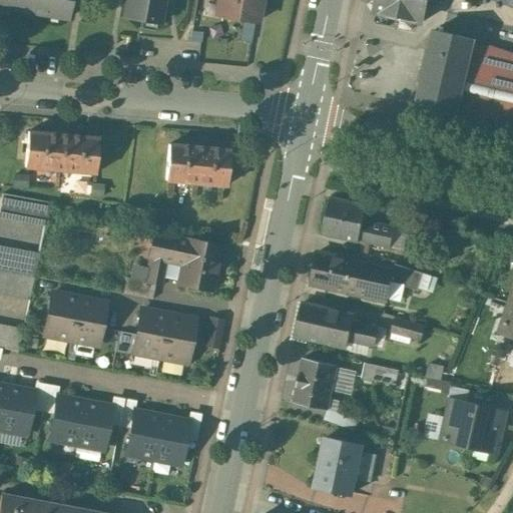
[(68,0),(0,0),(0,3),(15,6),(15,10),(47,14),(46,12),(66,15),(68,0)]
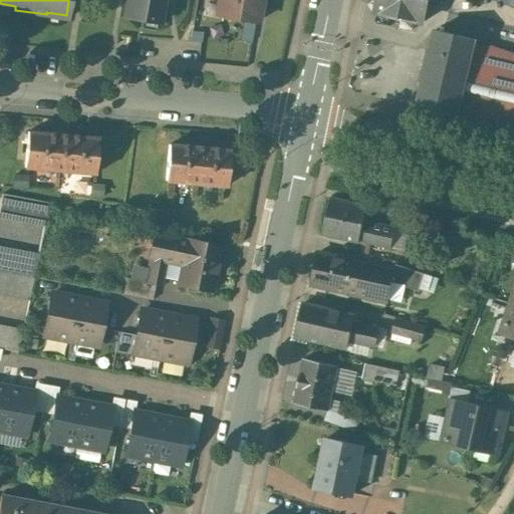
[(159,23),(163,0),(126,0),(123,16),(159,23)]
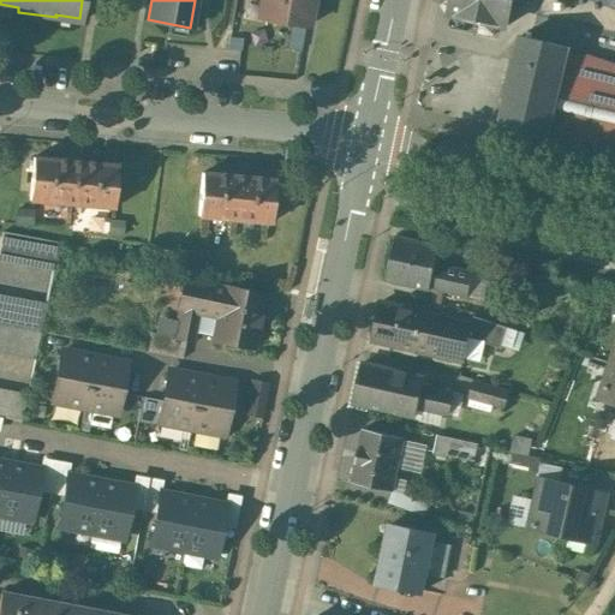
[(261,0),(258,18),(306,27),(310,0),(261,0)]
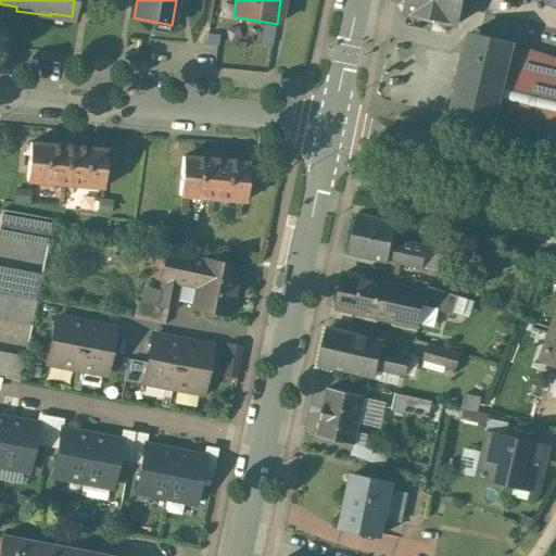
[(406,0),(404,12),(457,24),(462,0),(406,0)]
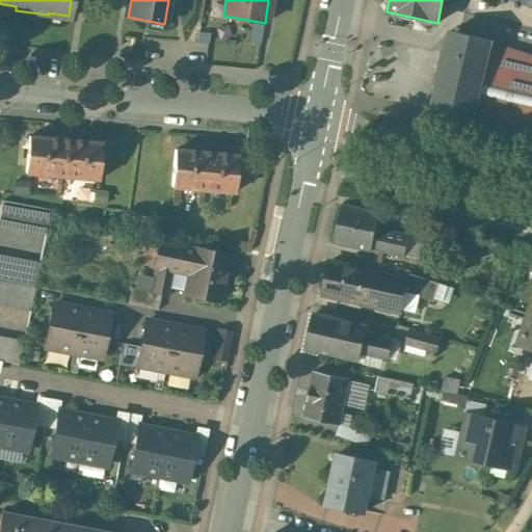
[(472,120),(490,41),(450,31),(431,110),(472,120)]
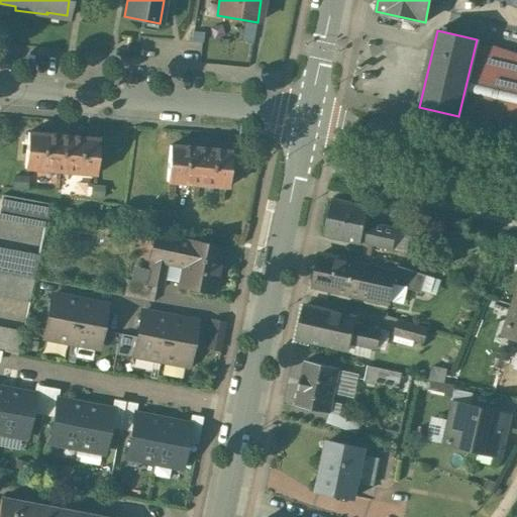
[(516,53),(477,39),(458,116),(516,129),(516,53)]
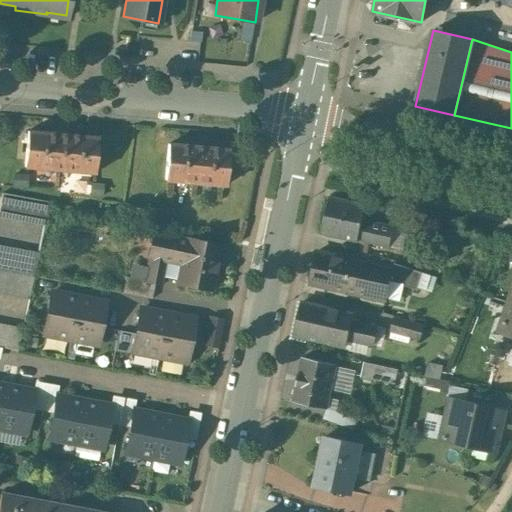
[(97,137),(27,131),(24,167),(94,173),(97,137)]
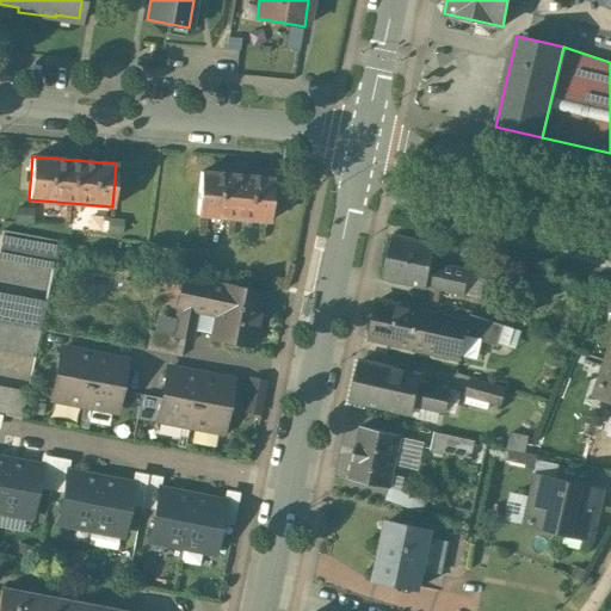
[(272,178),(199,172),(196,215),(269,221),(272,178)]
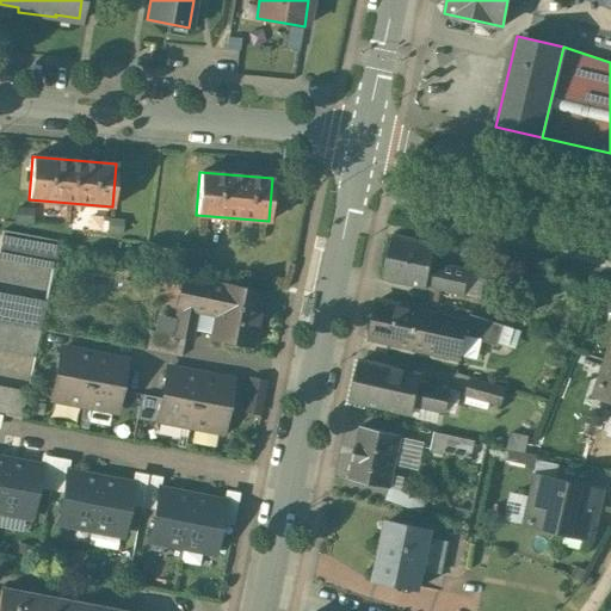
[(59,241),(1,230),(0,238),(0,258),(53,269),(59,241)]
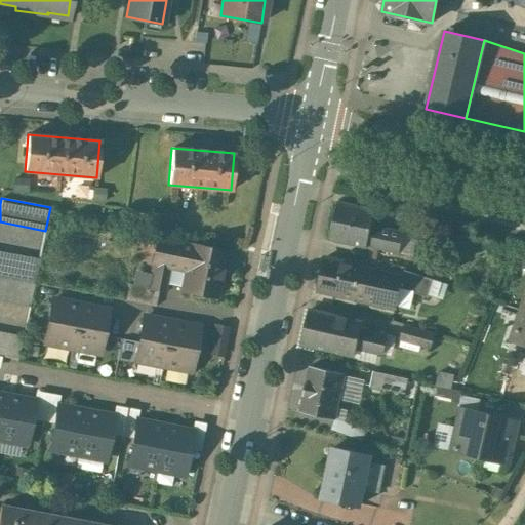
[(337,202),(329,238),(366,246),(366,245),(398,252),(402,233),(370,226),(374,209),(337,202)]
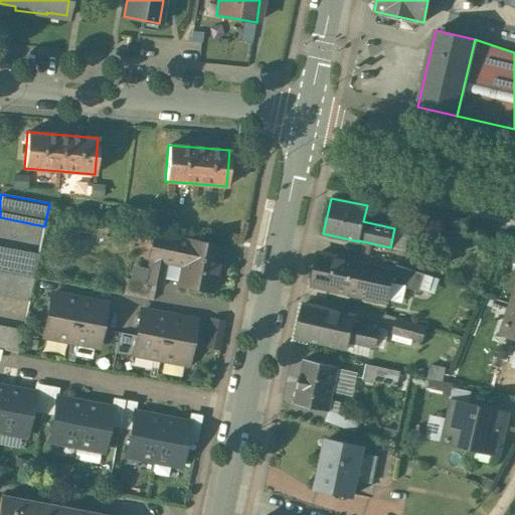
[(187,240),(154,233),(149,259),(150,260),(166,263),(163,279),(178,282),(187,240)]
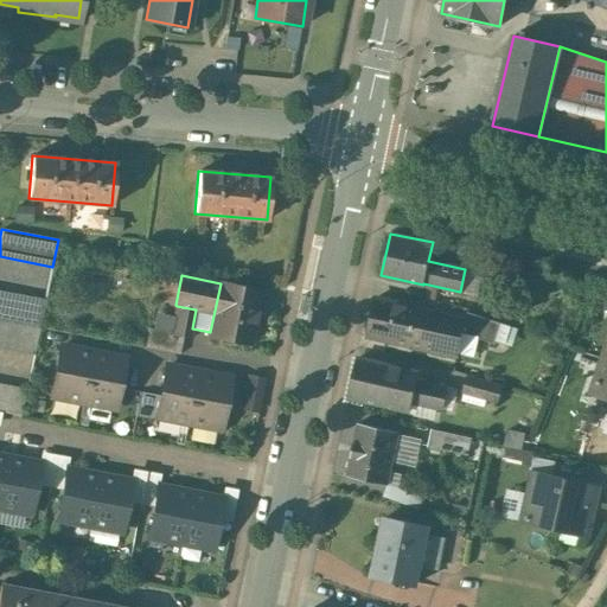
[(261,292),(221,283),(210,332),(210,334),(249,343),(261,292)]
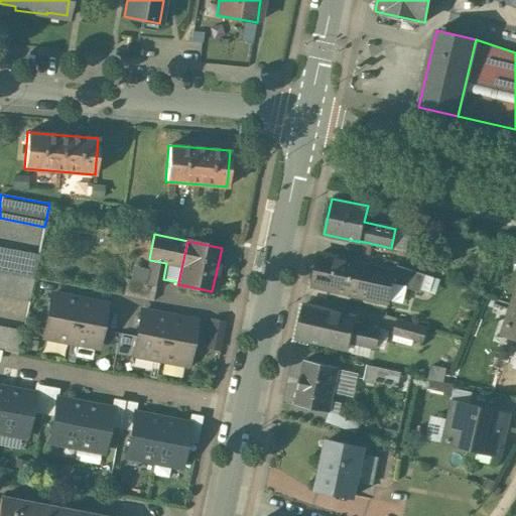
[(424,250),(405,243),(398,262),(417,269),(424,250)]
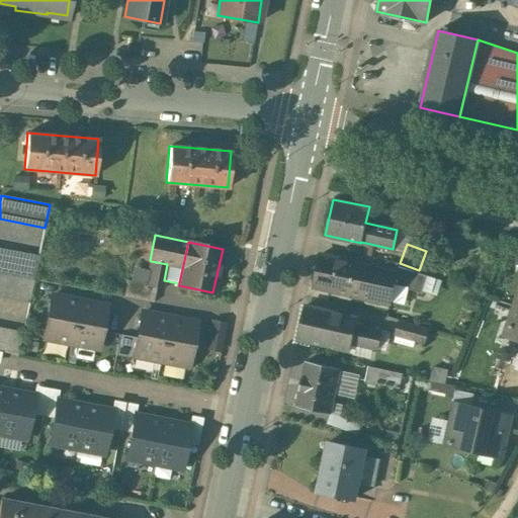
[(38,256),(0,248),(0,272),(33,279),(38,256)]
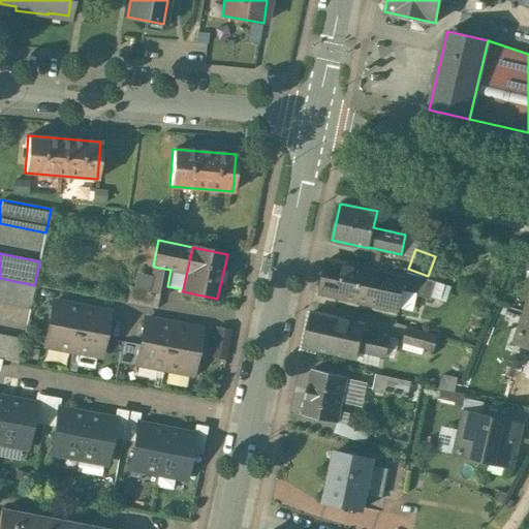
[(365,267),(327,258),(320,292),(358,301),(358,300),(375,304),(377,306),(377,307),(389,309),(391,307),(397,308),(401,289),(403,283),(379,278),(379,275),(364,272),(365,267)]
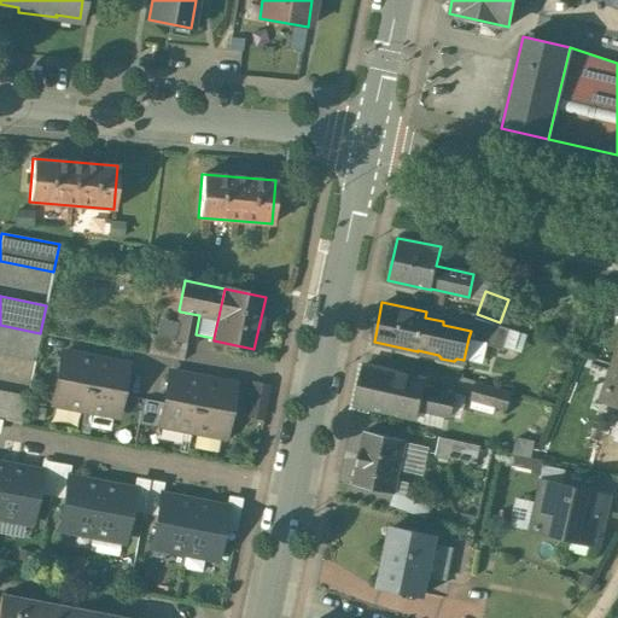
[(199,315),(180,312),(174,338),(174,339),(186,343),(194,344),(196,334),(199,315)]
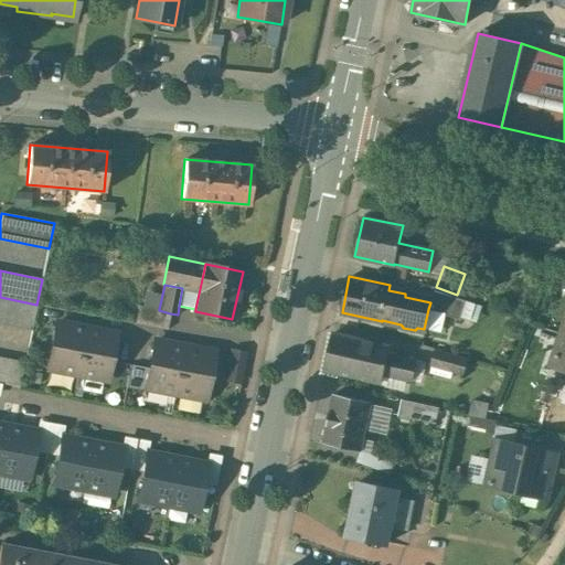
[(435,289),(428,309),(460,319),(466,300),(435,289)]
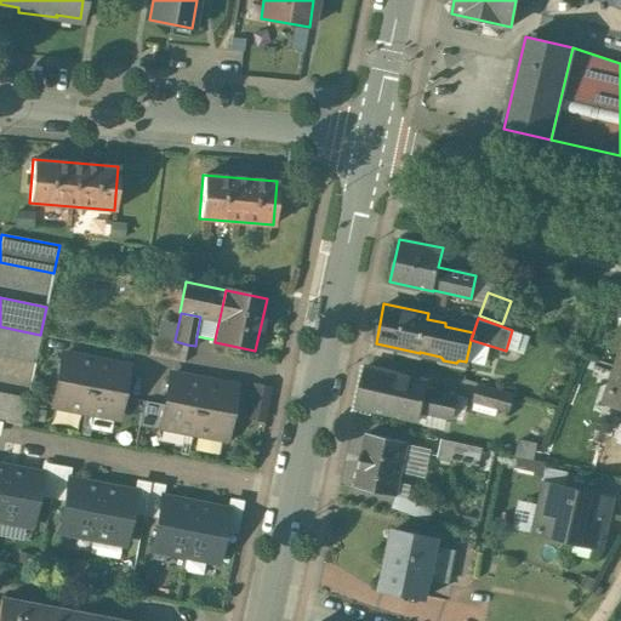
[(40,335),(0,326),(0,354),(34,362),(40,335)]
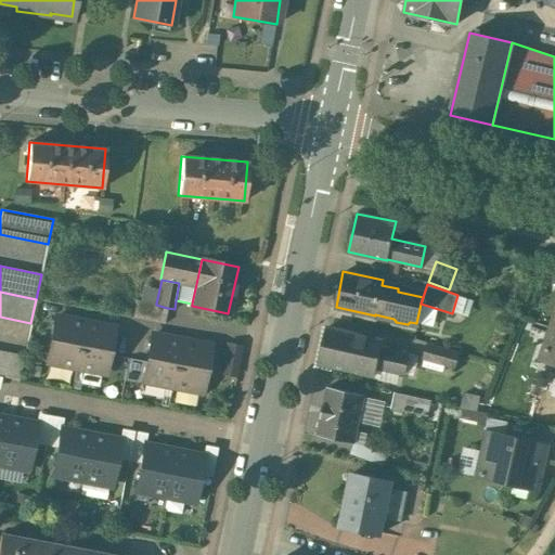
[(156,304),(136,299),(132,318),(164,323),(167,308),(156,305),(156,304)]
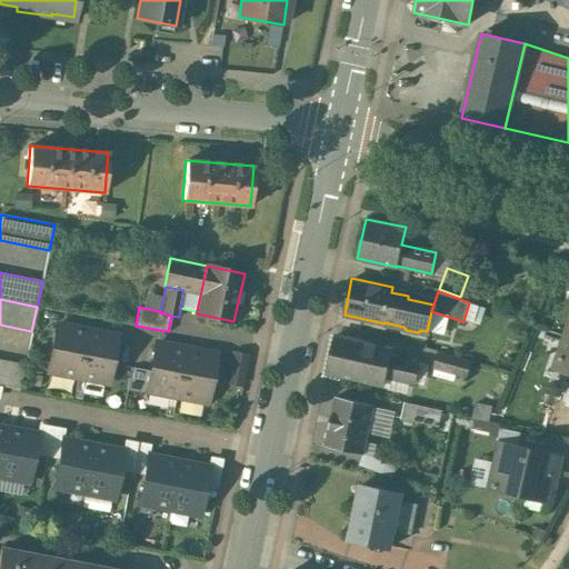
[(86,330),(57,325),(48,371),(77,377),(86,330)]
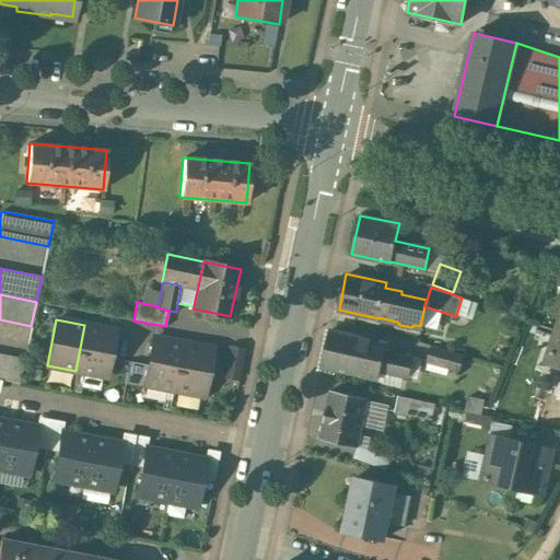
[(114,330),(84,325),(76,371),(105,376),(114,330)]
